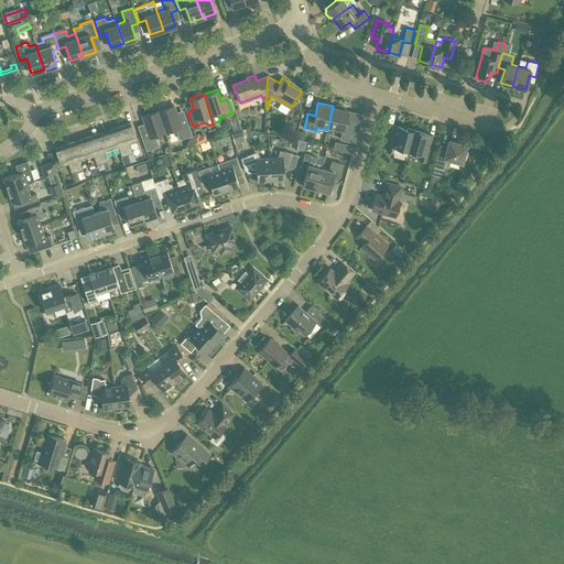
[(158,111),(165,132),(175,128),(177,133),(182,132),(184,138),(188,137),(188,138),(186,147),(195,144),(187,122),(180,125),(173,106),(158,111)]
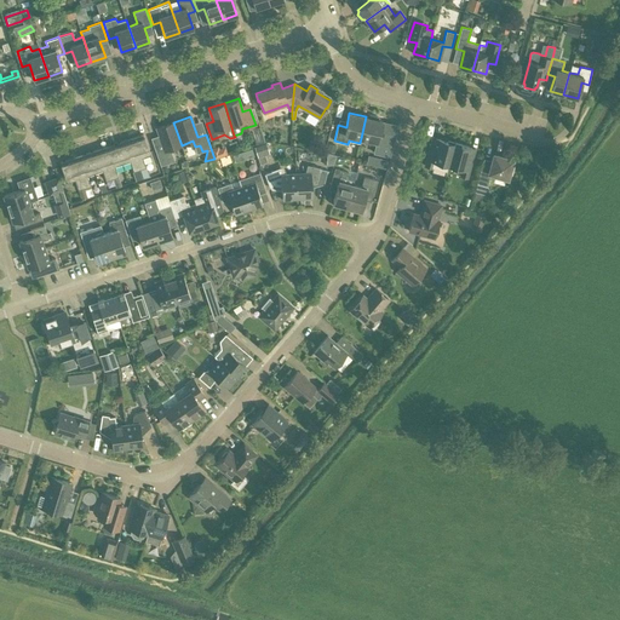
[(361,138),(377,142),(374,153),(390,156),(395,135),(380,131),(382,121),(366,116),(361,138)]
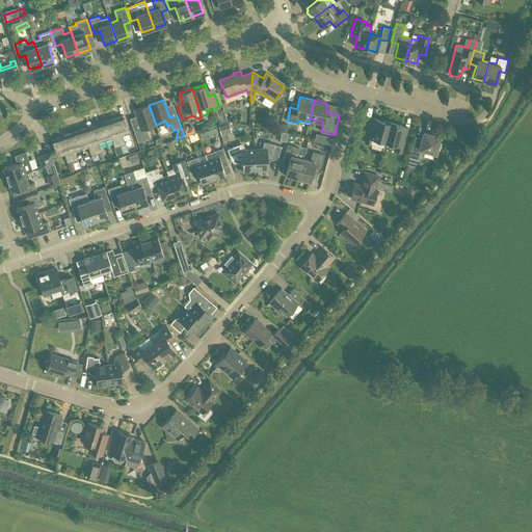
[(147,128),(156,125),(149,105),(134,110),(140,128),(133,130),(137,142),(150,138),(148,133),(147,128)]
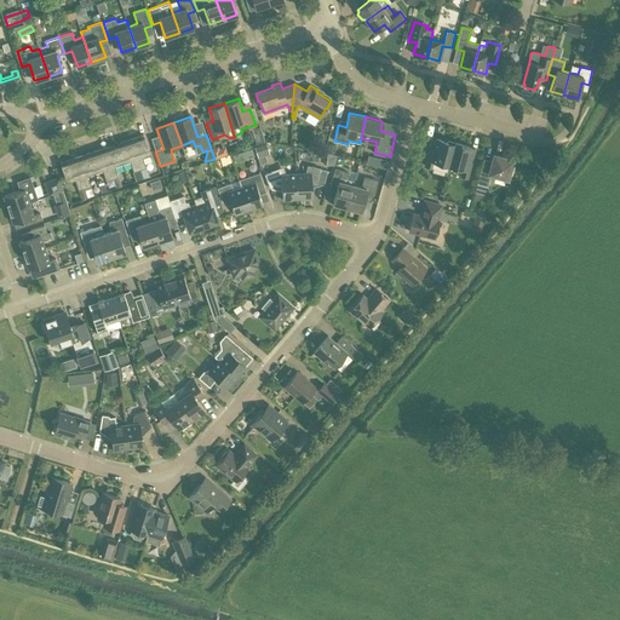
[(130,138),(141,168),(145,167),(142,158),(150,155),(143,135),(130,138)]
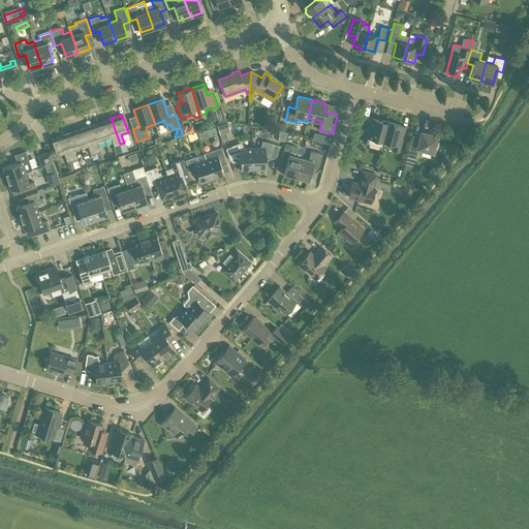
[(362,141),(381,146),(382,141),(382,139),(386,123),(381,121),(381,120),(369,117),(362,141)]
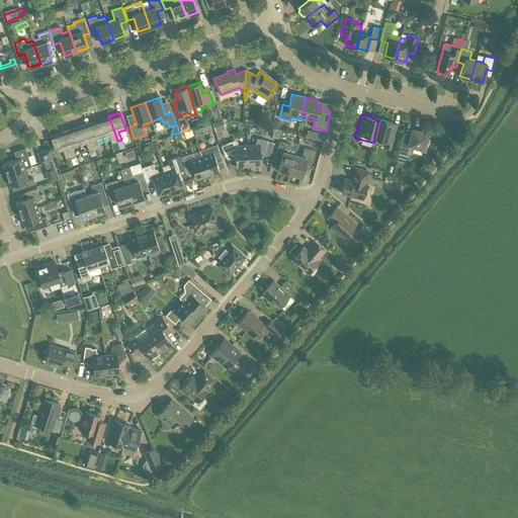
[(111,143),(117,141),(108,115),(98,119),(103,137),(108,135),(111,143)]
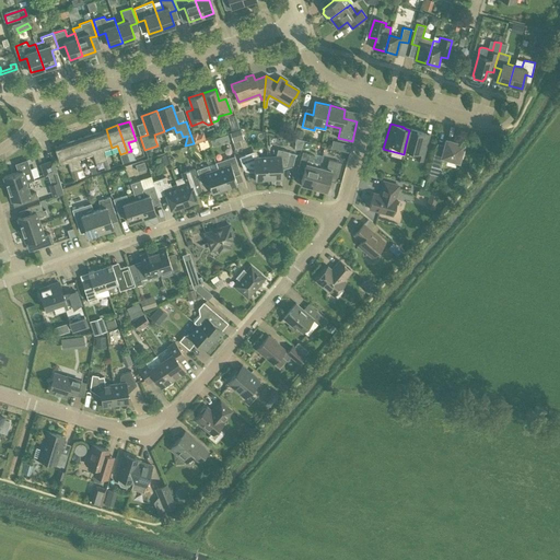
[(104,150),(112,148),(106,129),(92,133),(101,161),(102,161),(105,170),(111,167),(107,159),(106,160),(104,150)]
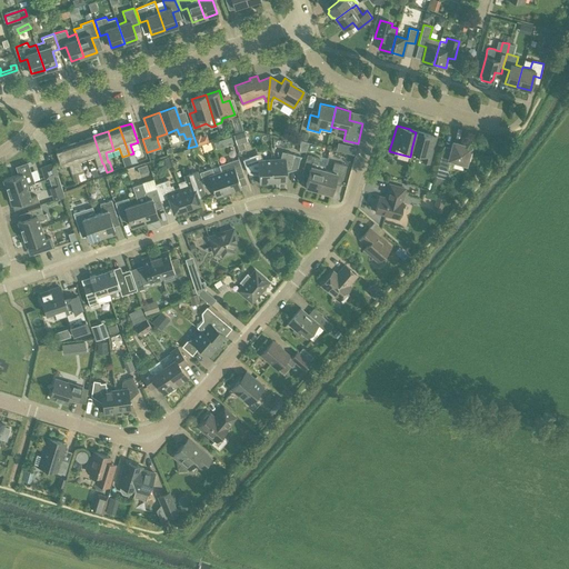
[(211,139),(209,131),(197,135),(199,142),(211,139)]
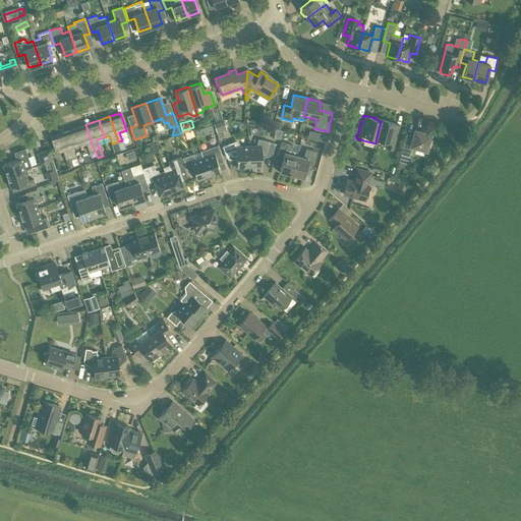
[(223,120),(214,123),(217,131),(226,128),(223,120)]
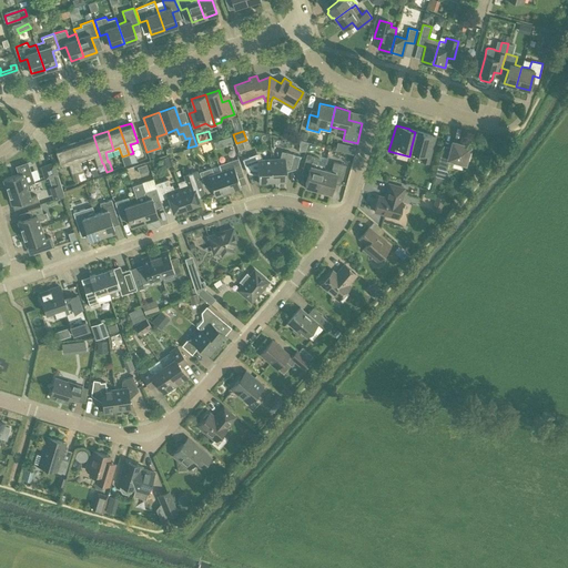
[(428,162),(433,145),(435,135),(429,134),(422,132),(422,133),(415,132),(411,150),(411,151),(423,153),(422,160),(428,162)]
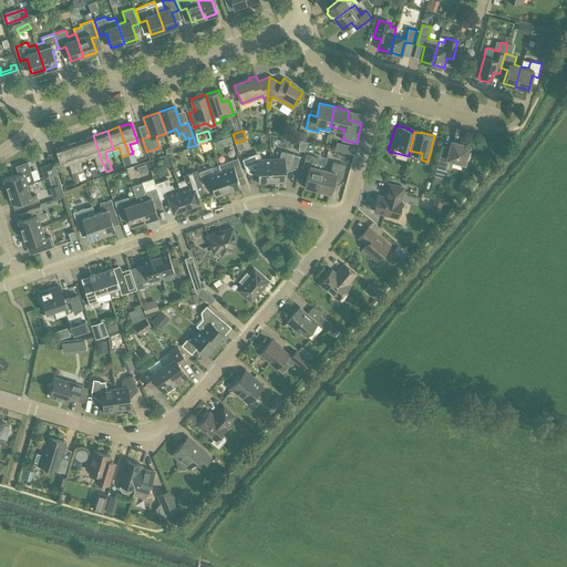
[(96,165),(102,163),(93,135),(81,140),(88,158),(93,156),(96,165)]
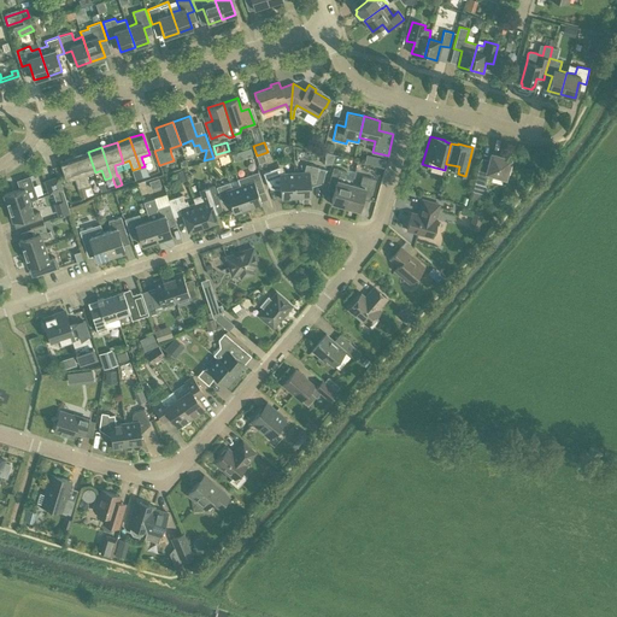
[(252,154),(251,147),(241,151),(244,158),(252,154)]
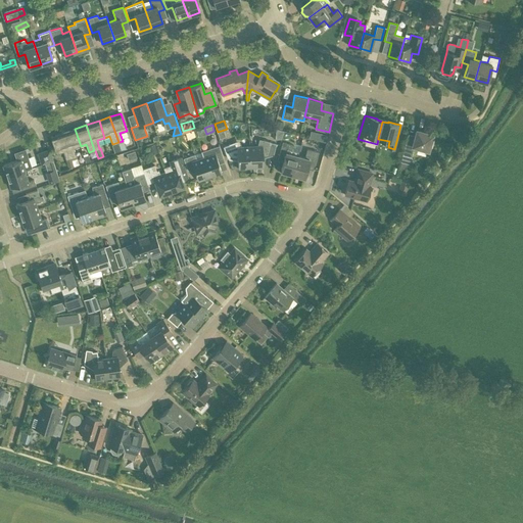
[(74,148),(81,146),(75,129),(62,133),(72,158),(77,156),(74,148)]
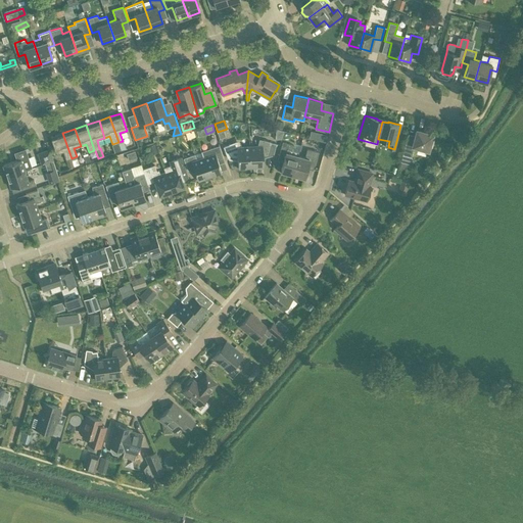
[(428,150),(432,134),(416,129),(414,135),(408,134),(400,161),(412,164),(414,160),(411,156),(414,146),(428,150)]
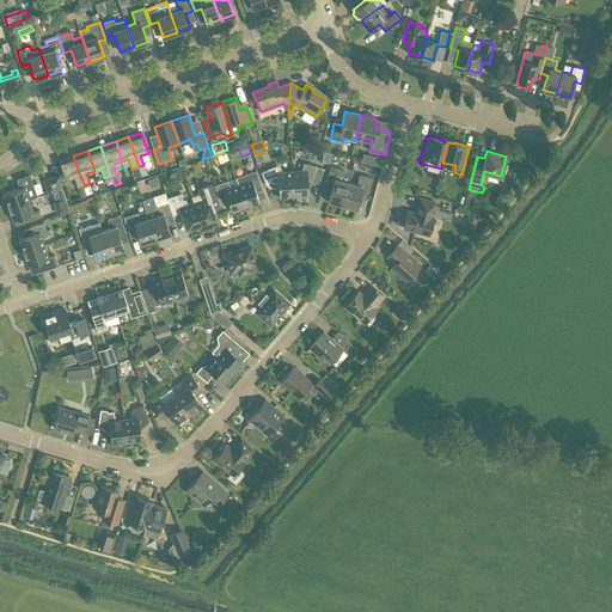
[(86,195),(84,185),(73,155),(59,160),(66,181),(74,178),(77,188),(80,197),(86,195)]
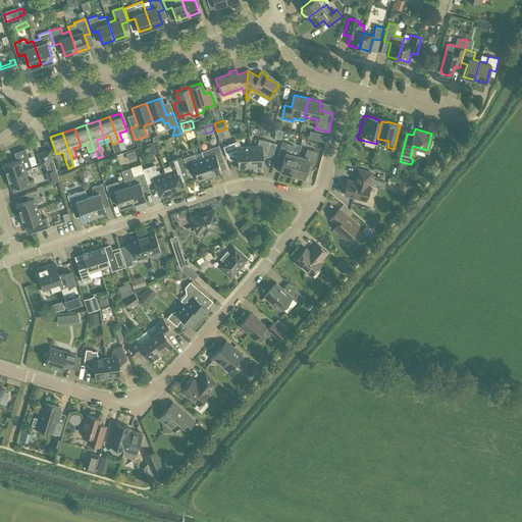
[(324,142),(325,135),(318,133),(316,140),(324,142)]
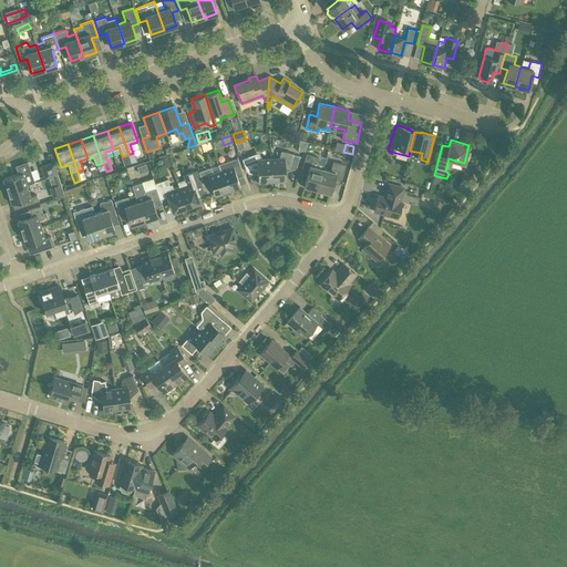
[(270,158),(271,179),(277,179),(277,182),(286,182),(285,167),(289,167),(296,168),(299,155),(292,154),(294,153),(281,151),(279,158),(270,158)]
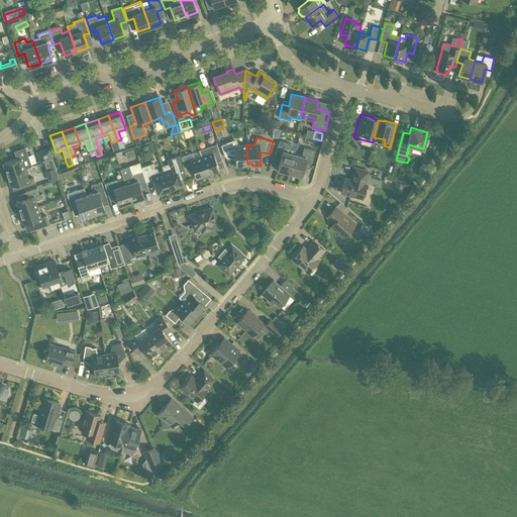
[(247,164),(246,144),(238,145),(236,138),(226,142),(220,144),(224,157),(230,153),(234,153),(235,167),(242,167),(242,164),(247,164)]
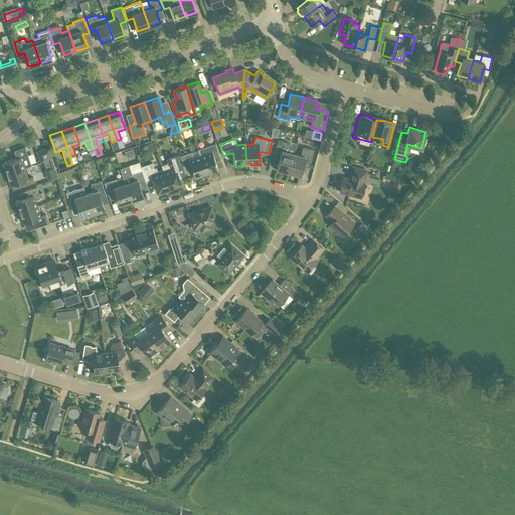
[(293,153),(294,153),(295,149),(288,147),(289,143),(278,140),(274,153),(280,155),(276,168),(279,169),(278,171),(286,173),(287,171),(288,171),(293,153)]
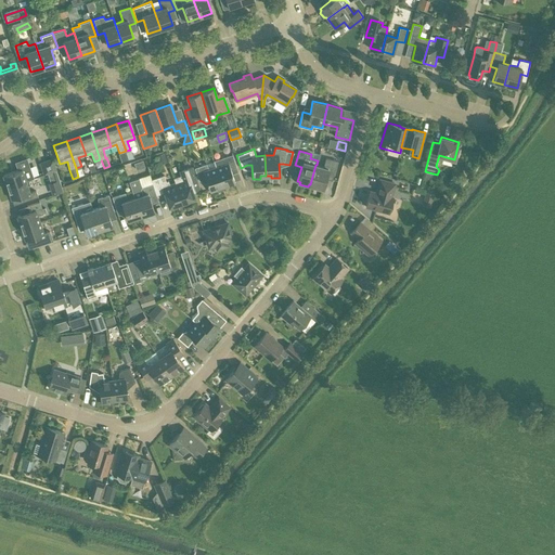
[(167,162),(164,153),(156,155),(159,164),(167,162)]
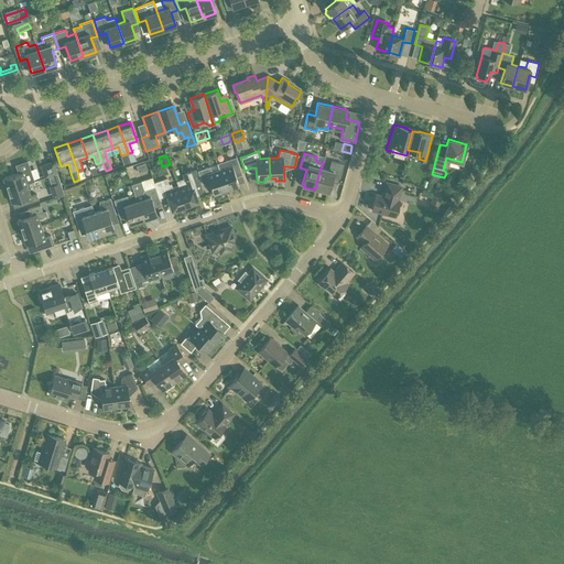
[(219,170),(226,188),(230,187),(231,190),(239,186),(234,172),(240,170),(236,158),(229,160),(230,160),(224,162),(226,167),(219,170)]
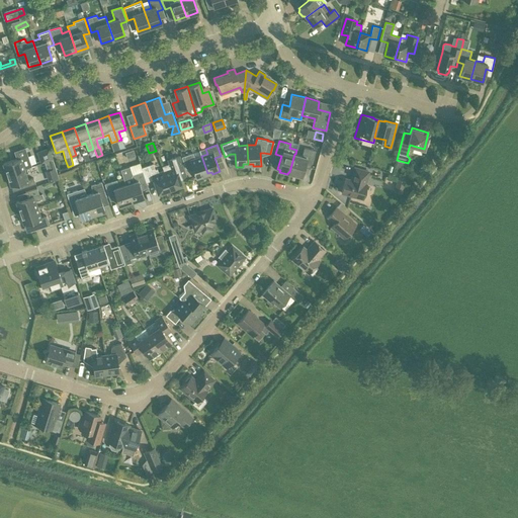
[(47,161),(53,159),(49,147),(36,152),(40,163),(45,162),(47,161)]
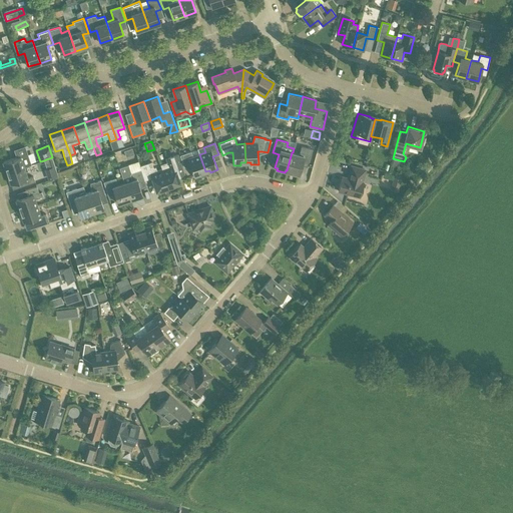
[(292,152),(287,170),(299,174),(303,160),(308,162),(312,148),(301,145),(299,154),(293,152),(292,152)]
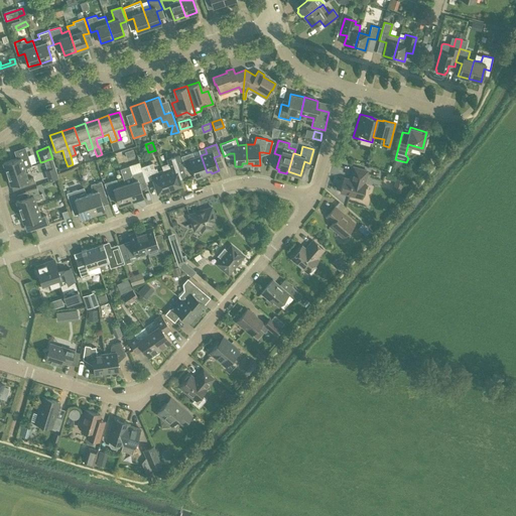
[(133,149),(125,151),(127,157),(135,155),(133,149)]
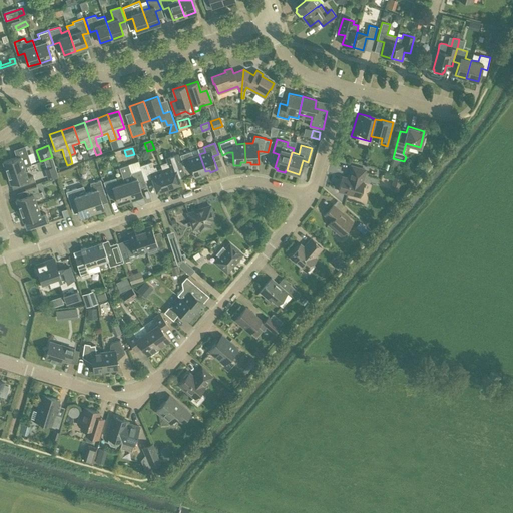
[(205,171),(199,154),(192,157),(190,151),(179,155),(183,166),(189,164),(194,177),(201,175),(200,173),(205,171)]
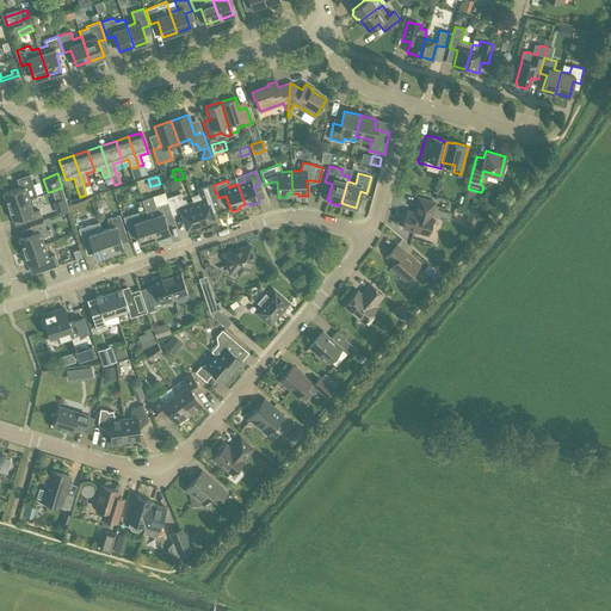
[(37,196),(32,183),(4,192),(8,205),(28,199),(37,196)]
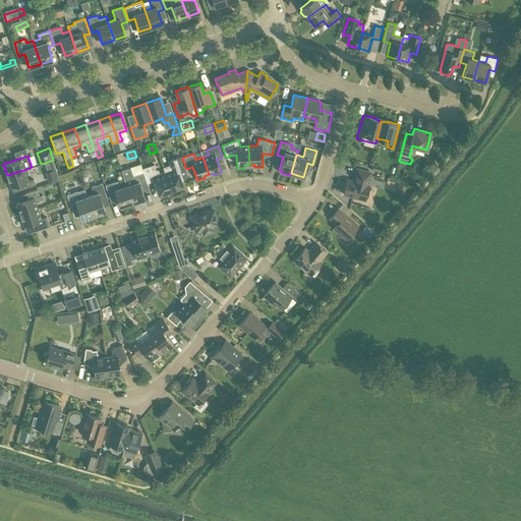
[(180,179),(186,177),(180,157),(169,161),(170,164),(163,167),(164,171),(171,191),(177,189),(178,187),(182,185),(180,179)]
